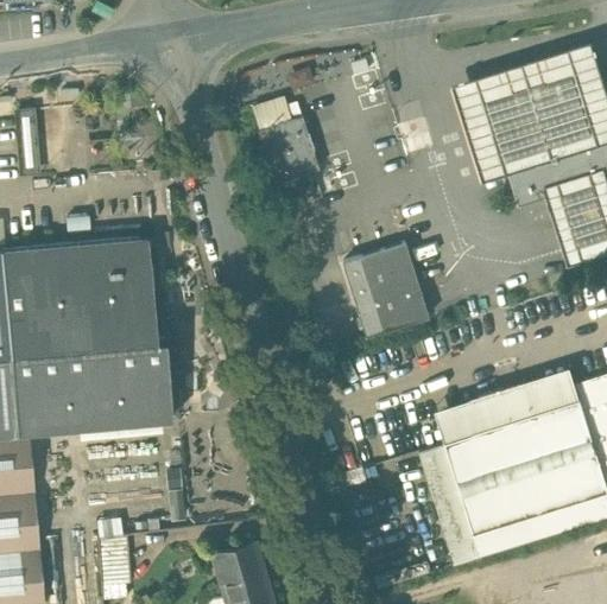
[(500,70),(580,46),(577,37),(497,61),(500,70)]
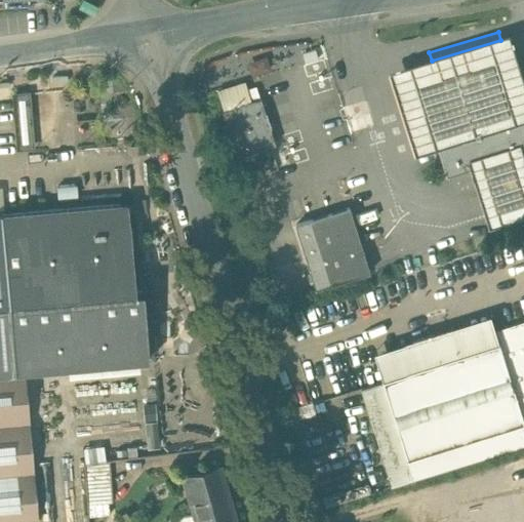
[(391,76),(413,152),(437,145),(523,117),(523,73),(513,38),(391,76)]
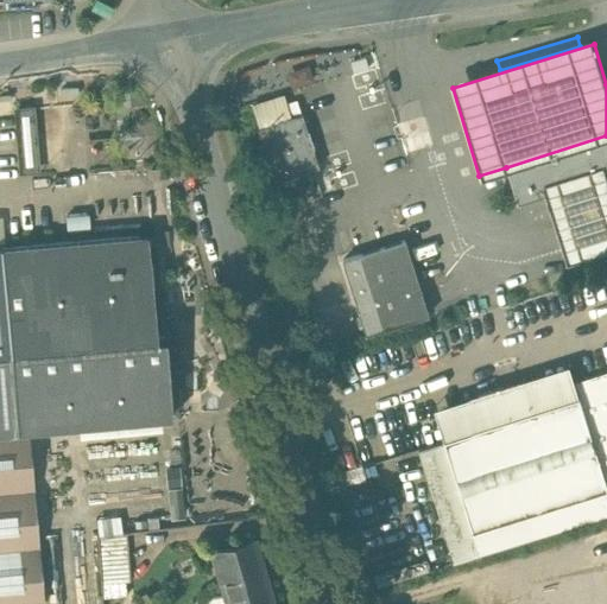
[(320,64),(324,77),(340,72),(336,59),(320,64)]
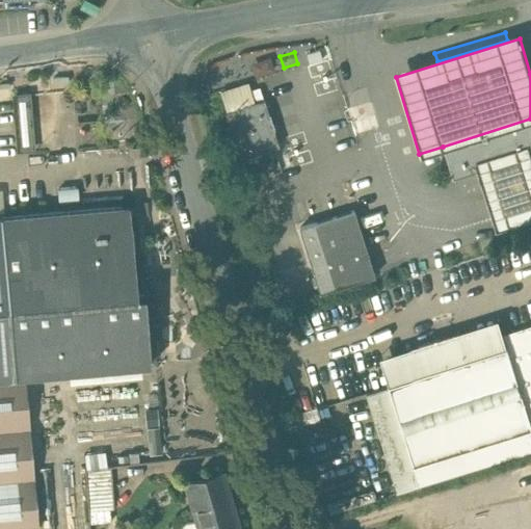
[(254,64),(258,78),(276,73),(272,59),(254,64)]
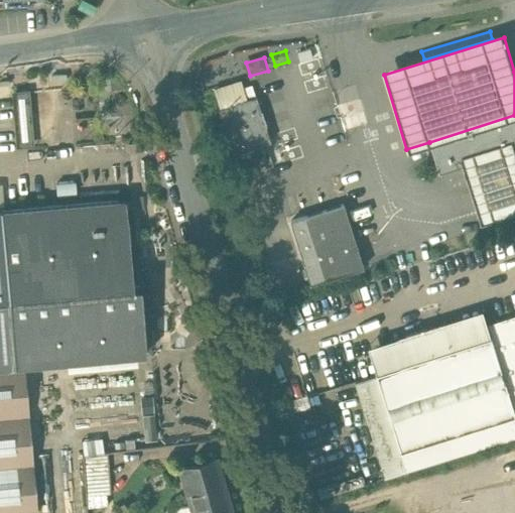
[(255,99),(218,111),(232,156),(269,144),(255,99)]
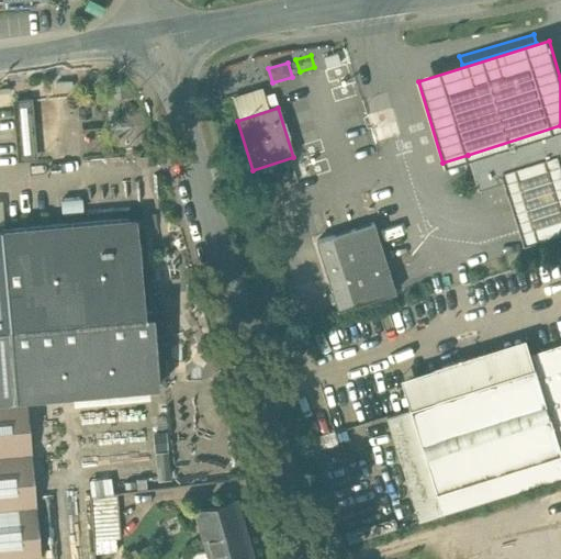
[(560,125),(468,155),(479,189),(506,180),(559,164),(560,163),(560,125)]
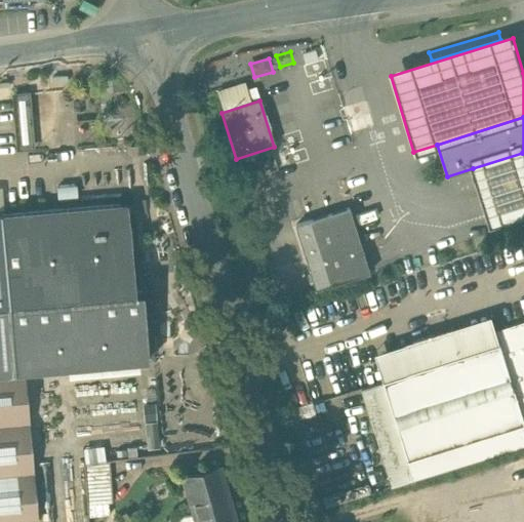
[(523,158),(522,153),(473,168),(493,233),(523,223),(523,158)]
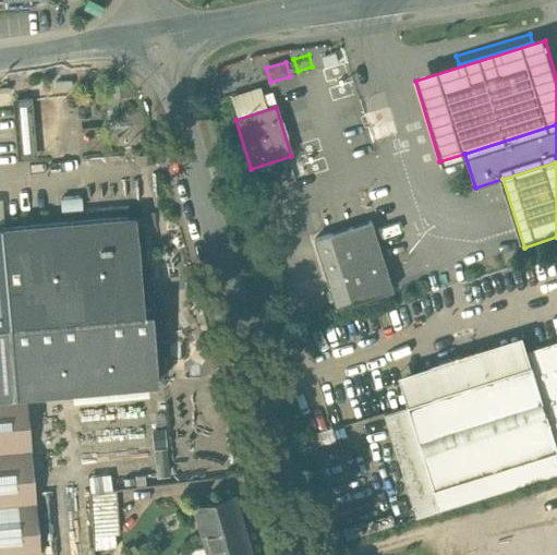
[(0,398),(14,398),(156,385),(149,312),(142,313),(133,219),(0,230),(0,398)]
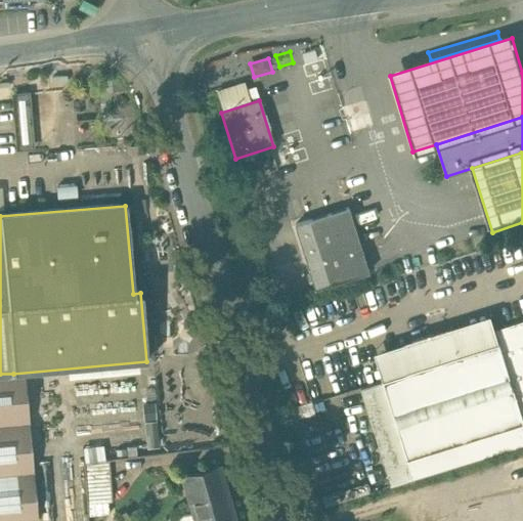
[(347,210),(294,226),(308,271),(361,255),(347,210)]
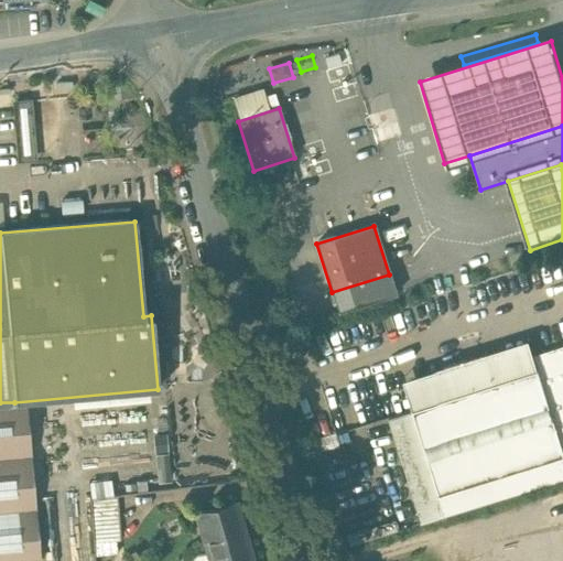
[(389,274),(332,292),(338,313),(396,294),(389,274)]
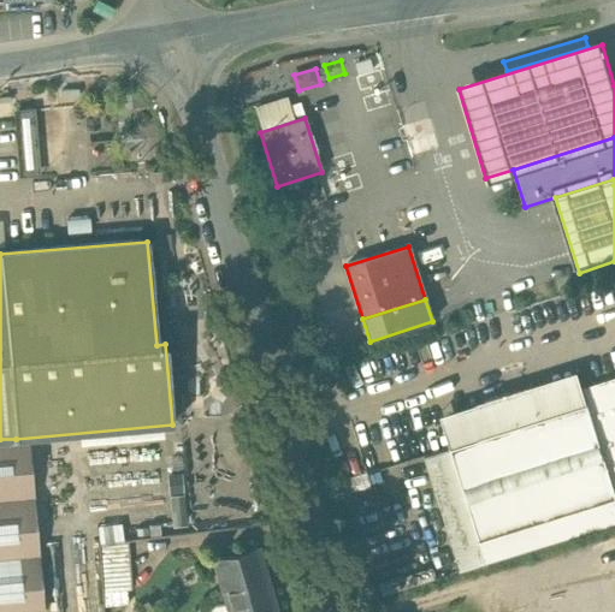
[(614,379),(603,384),(601,390),(589,393),(585,398),(586,404),(614,494),(614,379)]
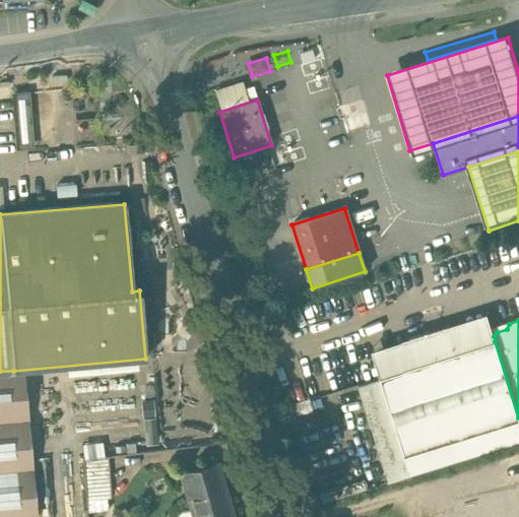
[(518,417),(495,341),(377,379),(401,458),(518,421),(518,417)]
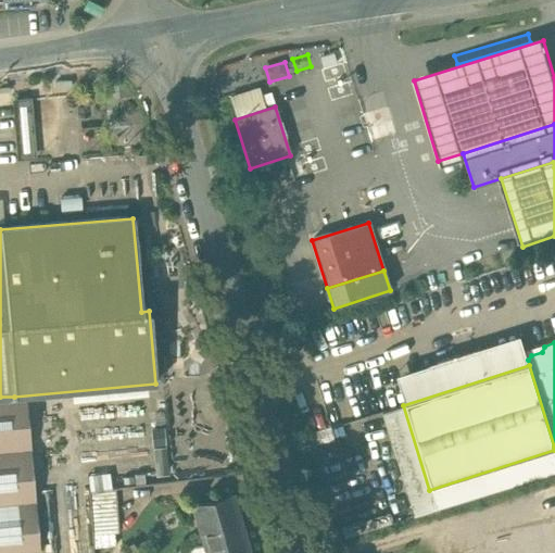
[(14,397),(0,397),(0,505),(24,504),(14,397)]
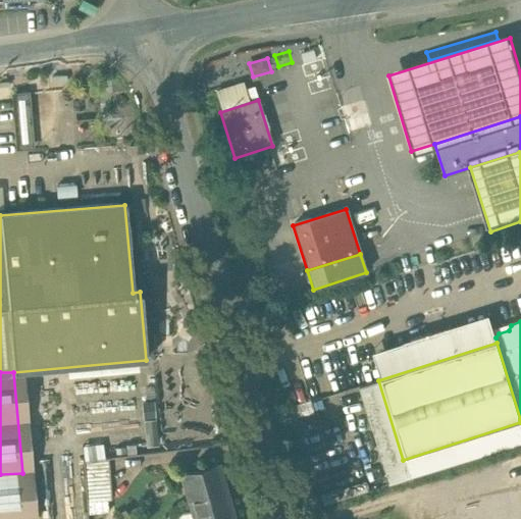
[(148,422),(148,446),(159,446),(158,422),(148,422)]
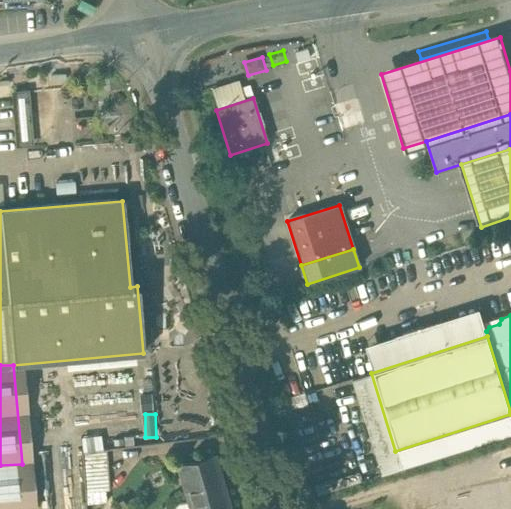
[(510,414),(395,451),(401,470),(510,435),(510,414)]
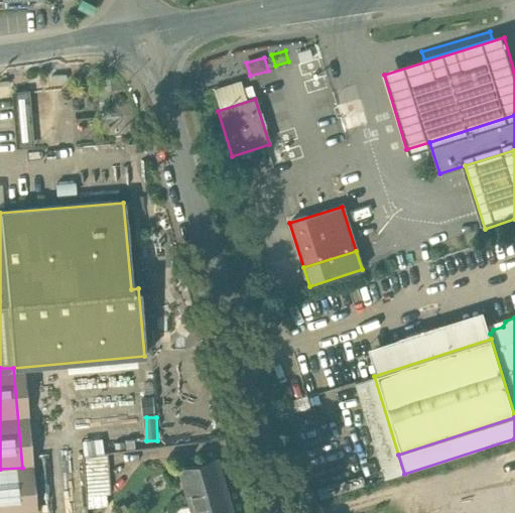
[(229,512),(214,462),(178,472),(190,512),(229,512)]
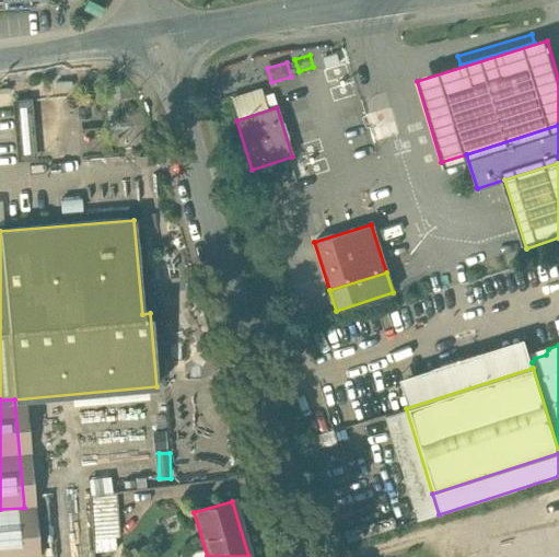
[(27,556),(24,508),(0,509),(0,556),(27,556)]
